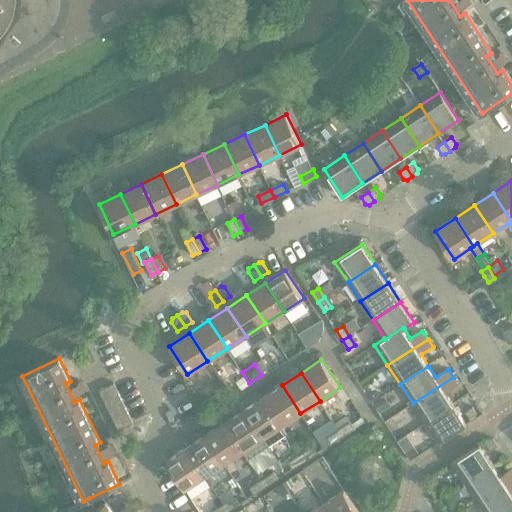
[(243,377),(236,382),(241,390),(249,385),(243,377)]
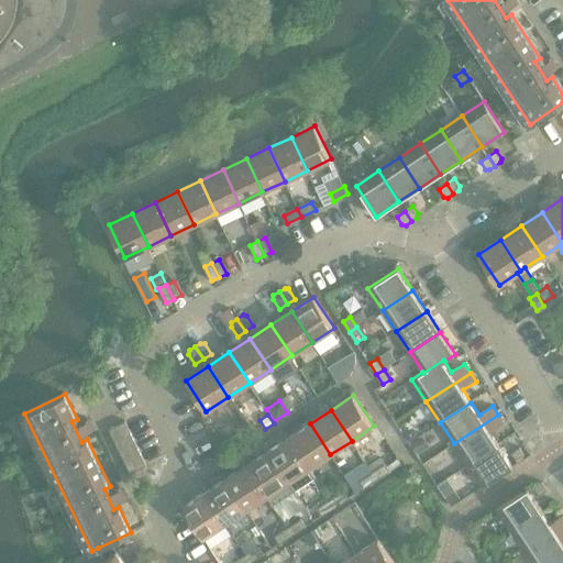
[(498,415),(454,443),(467,464),(498,444),(490,432),(504,423),(498,415)]
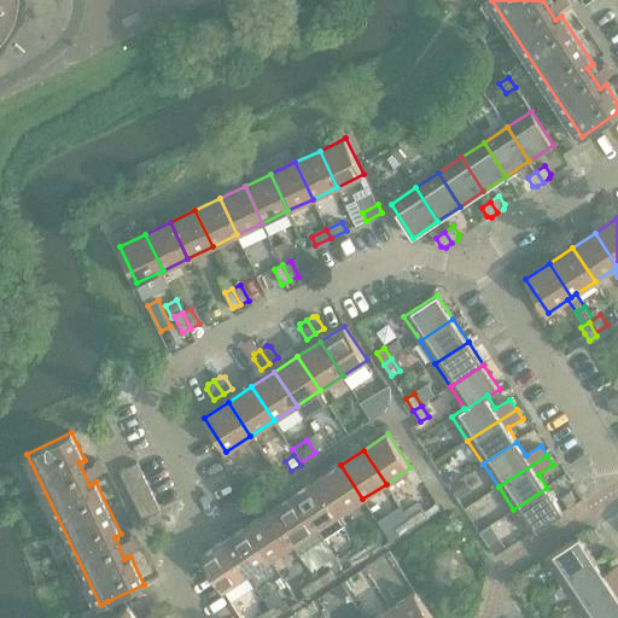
[(120,471),(124,481),(143,472),(138,462),(120,471)]
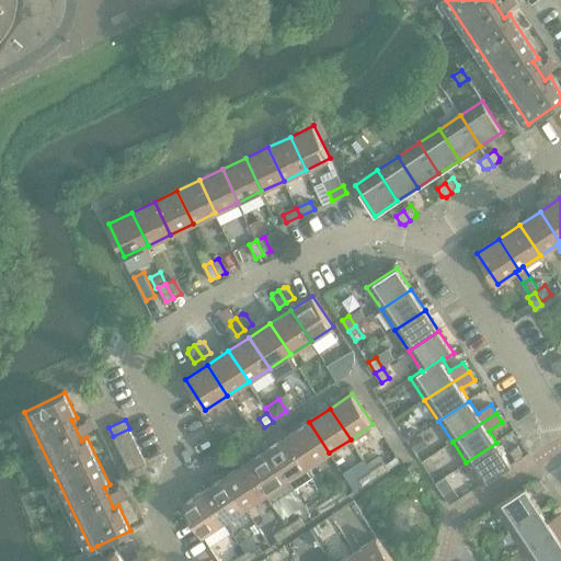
[(309,422),(288,436),(308,467),(329,453),(309,422)]
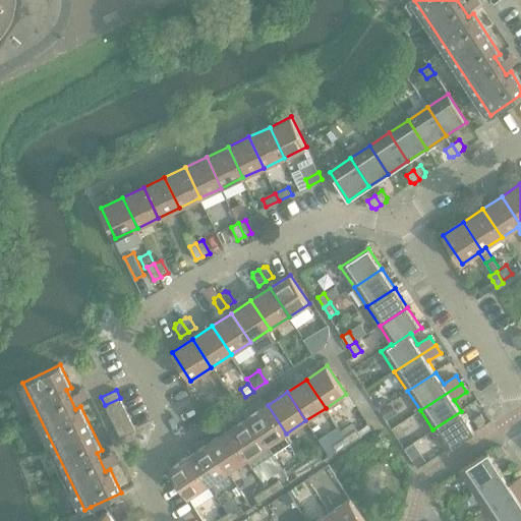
[(120,398),(105,405),(108,411),(123,404),(120,398)]
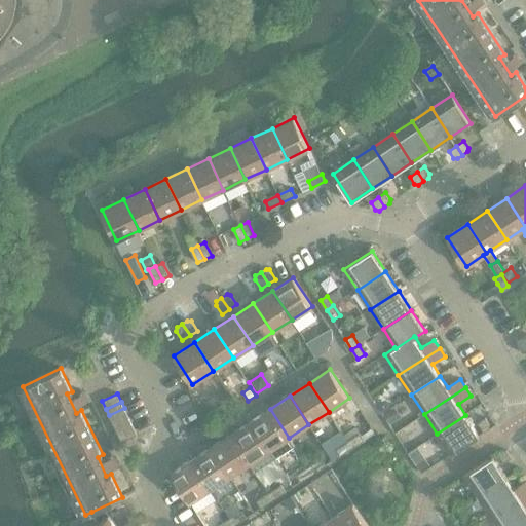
[(382,402),(377,405),(382,412),(389,407),(387,403),(382,402)]
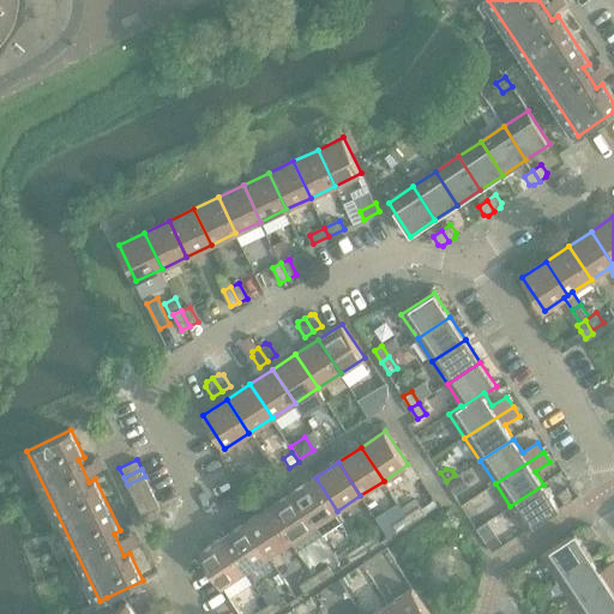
[(145,476),(127,485),(131,493),(149,485),(145,476)]
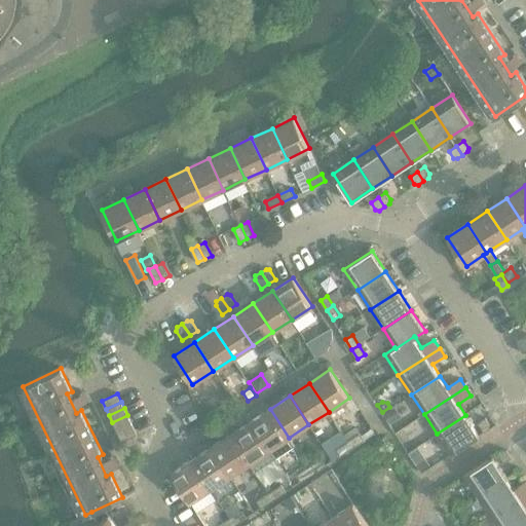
[(270,409),(251,421),(269,450),(275,459),(295,446),(289,438),(270,409)]
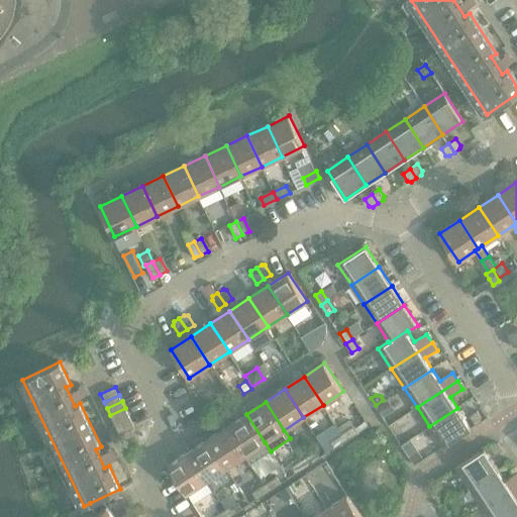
[(386,402),(377,408),(383,416),(391,411),(386,402)]
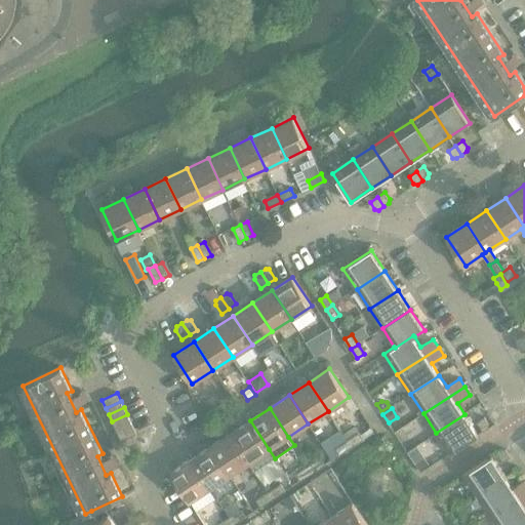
[(127,414),(112,421),(115,429),(130,421),(127,414)]
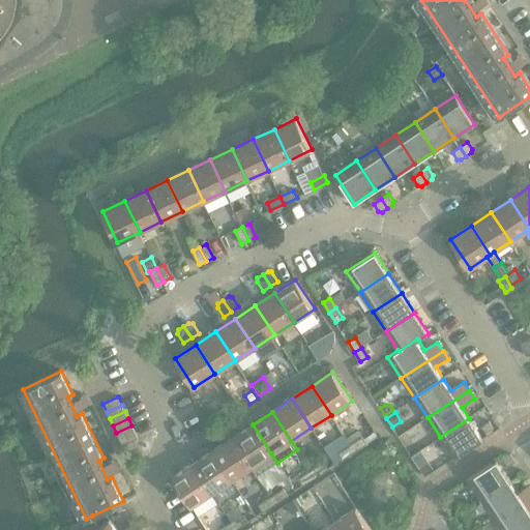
[(469,418),(440,437),(454,458),(483,439),(469,418)]
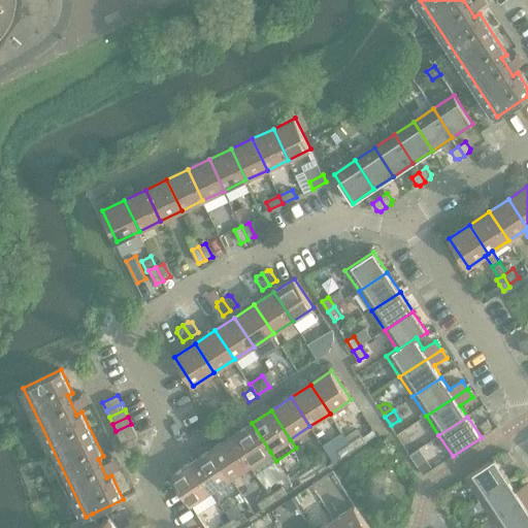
[(480,425),(486,434),(491,430),(492,427),(488,420),(480,425)]
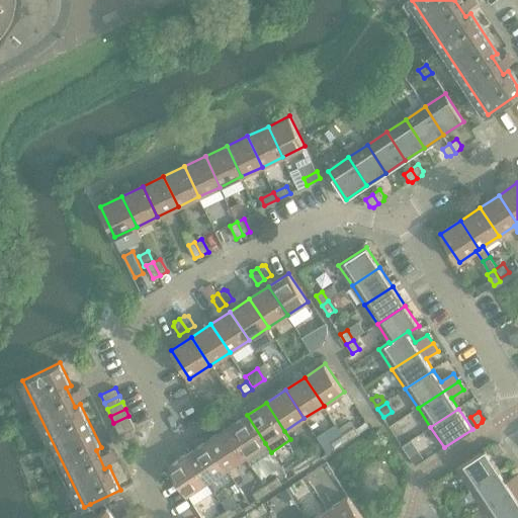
[(247,415),(227,428),(246,456),(265,443),(247,415)]
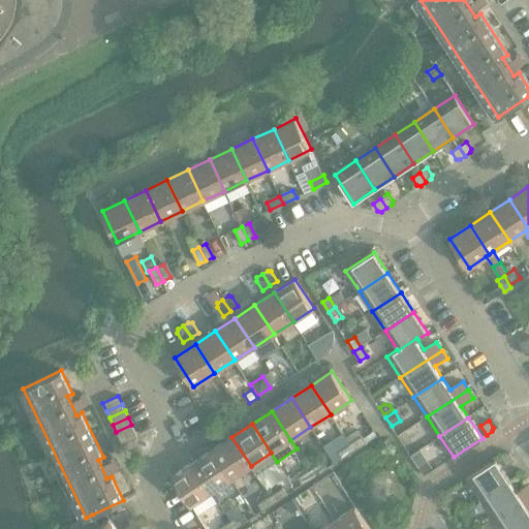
[(131,425),(116,432),(119,438),(134,431),(131,425)]
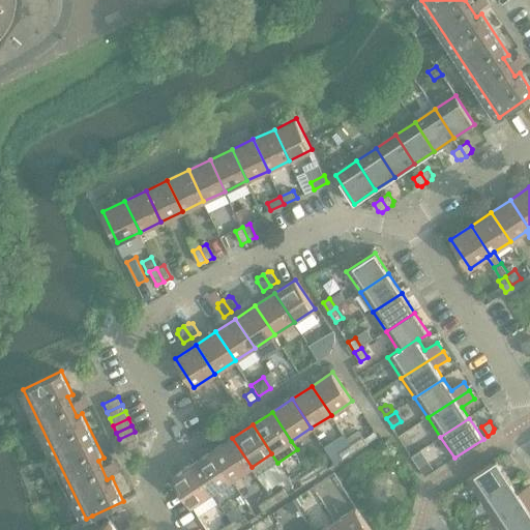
[(135,432),(119,439),(123,447),(139,440),(135,432)]
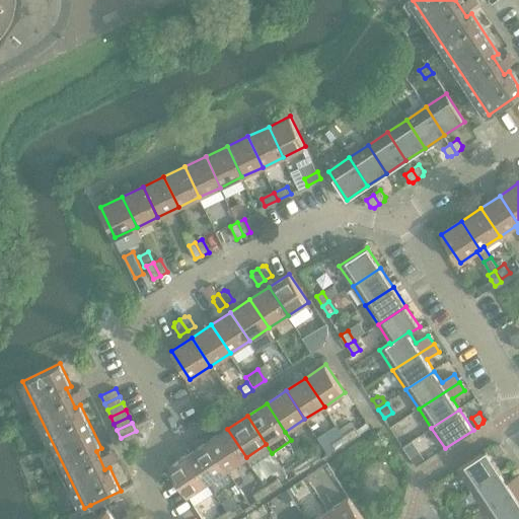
[(356,428),(344,436),(348,442),(360,435),(356,428)]
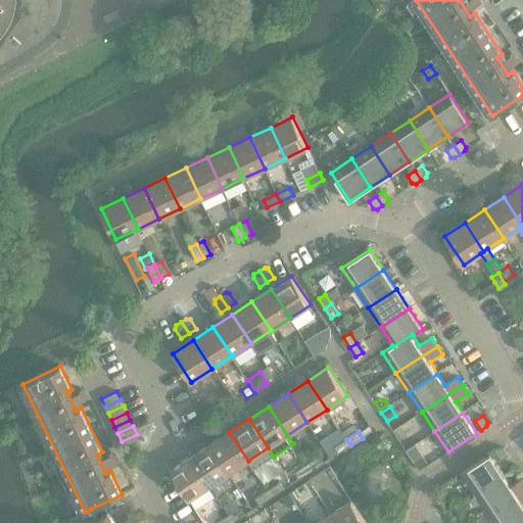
[(229,432),(209,444),(229,473),(248,461),(229,432)]
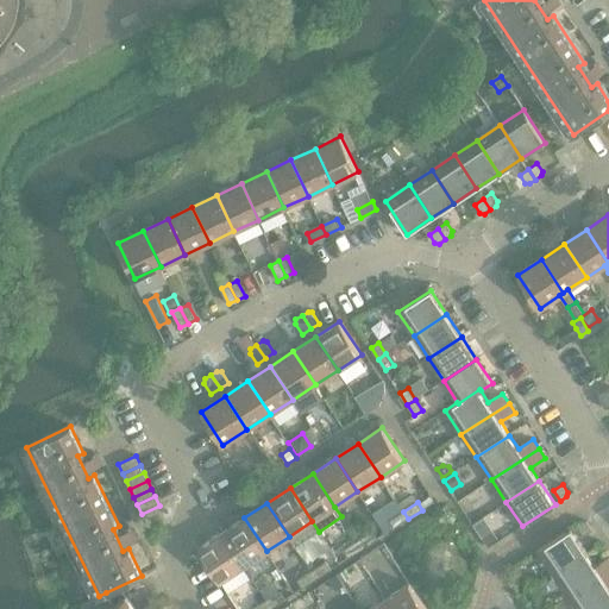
[(408,519),(403,512),(389,520),(394,528),(408,519)]
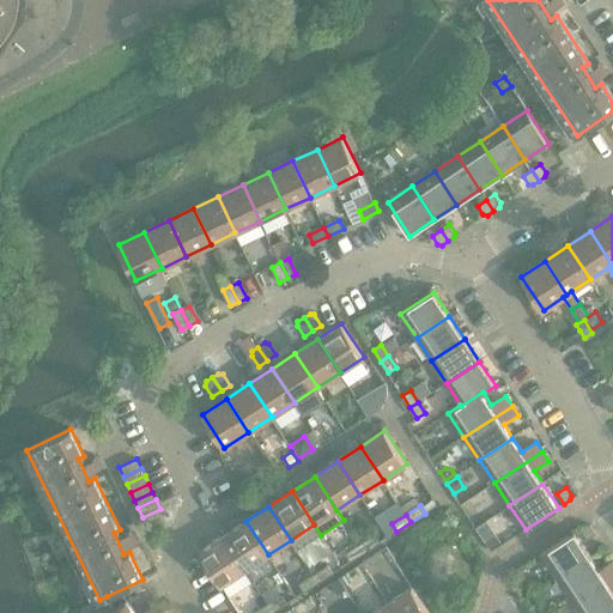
[(246,521),(223,536),(246,570),(268,554),(246,521)]
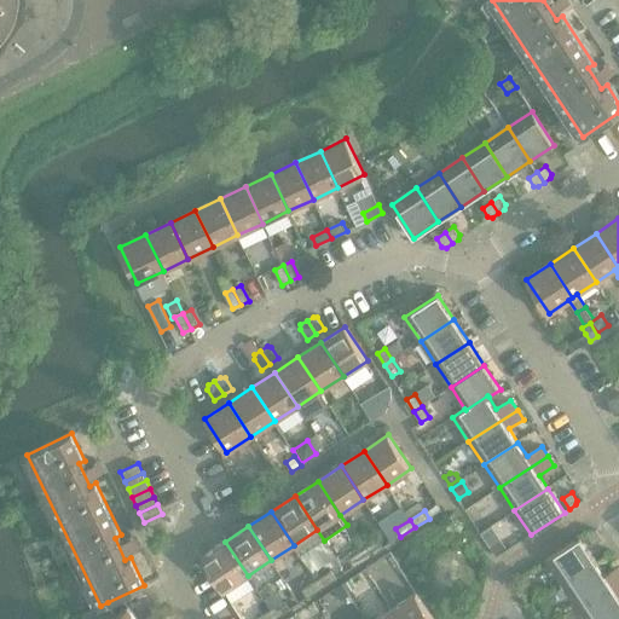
[(593,530),(586,534),(594,545),(602,539),(596,531),(593,530)]
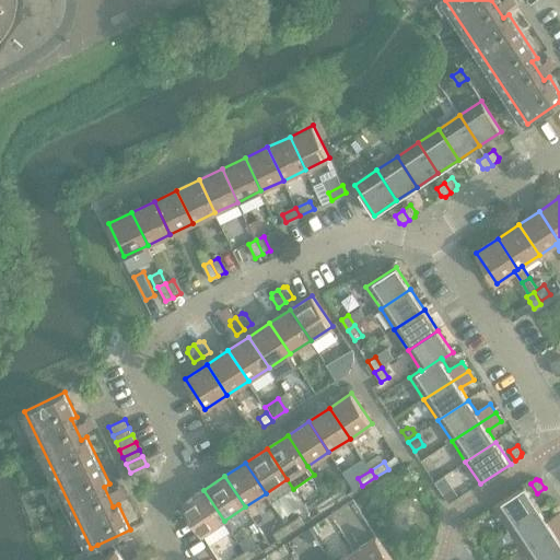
[(494,506),(509,528),(539,509),(525,487),(494,506)]
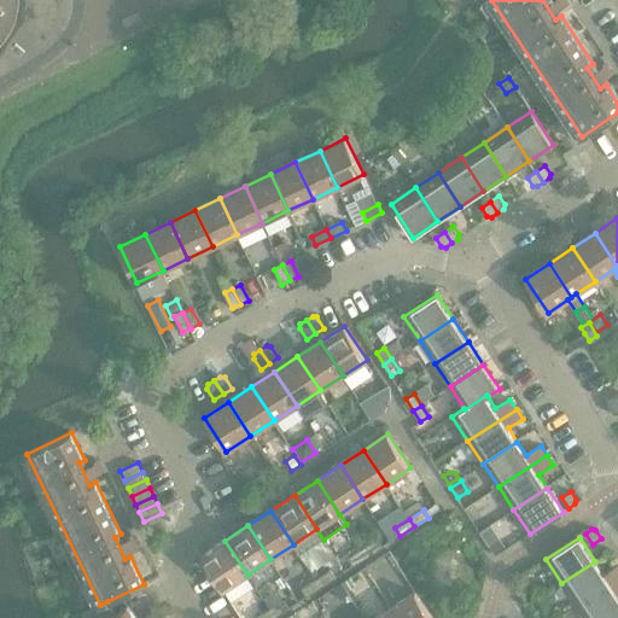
[(377,540),(362,549),(368,557),(383,548),(377,540)]
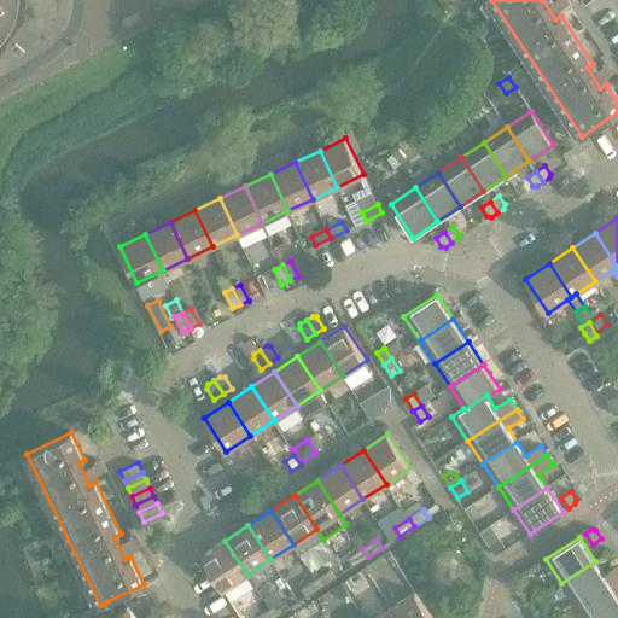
[(499,540),(489,546),(494,553),(503,547),(499,540)]
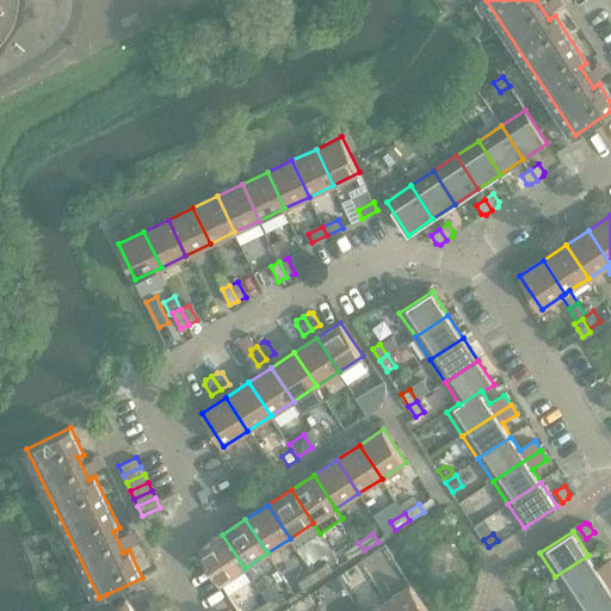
[(245,568),(222,535),(198,550),(221,584),(245,568)]
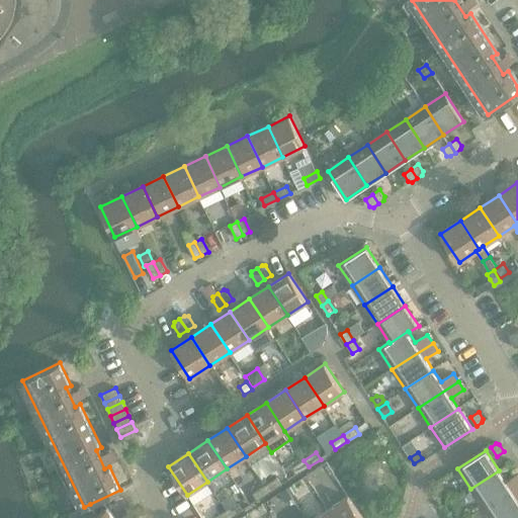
[(309,466),(304,460),(291,467),(296,475),(309,466)]
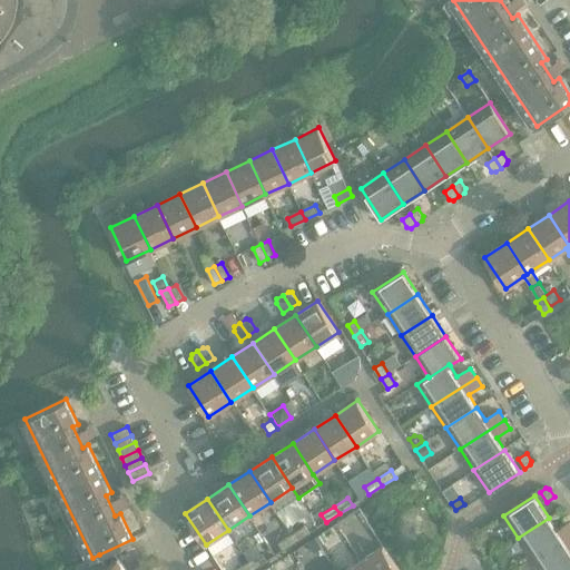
[(549,518),(518,538),(532,559),(569,533),(569,521),(557,530),(549,518)]
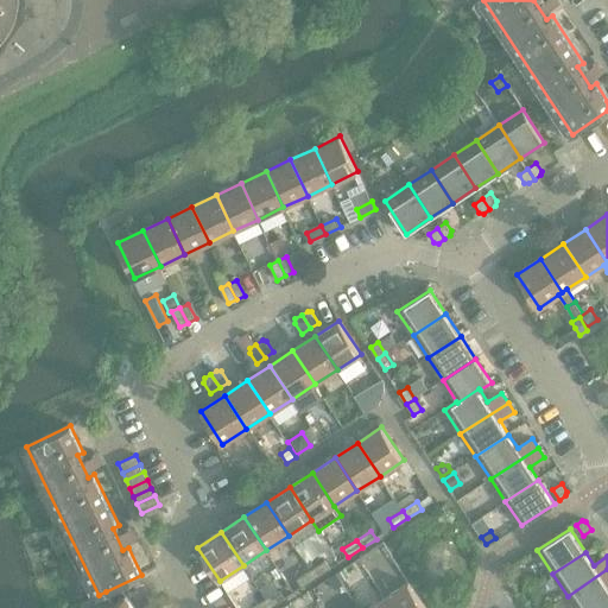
[(325,561),(311,570),(316,578),(330,569),(325,561)]
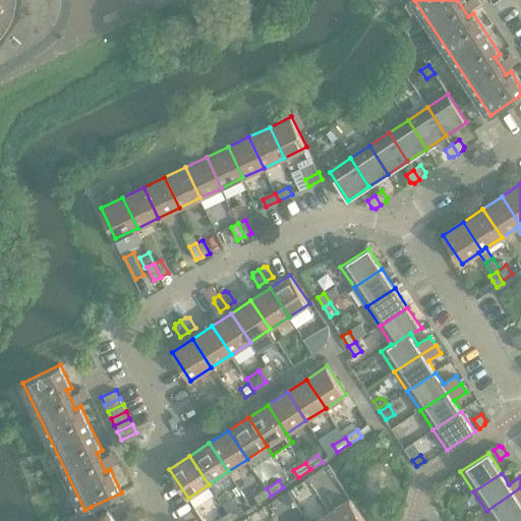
[(520,487),(486,511),(493,520),(512,520),(520,516),(520,502),(520,501),(520,499),(520,487)]
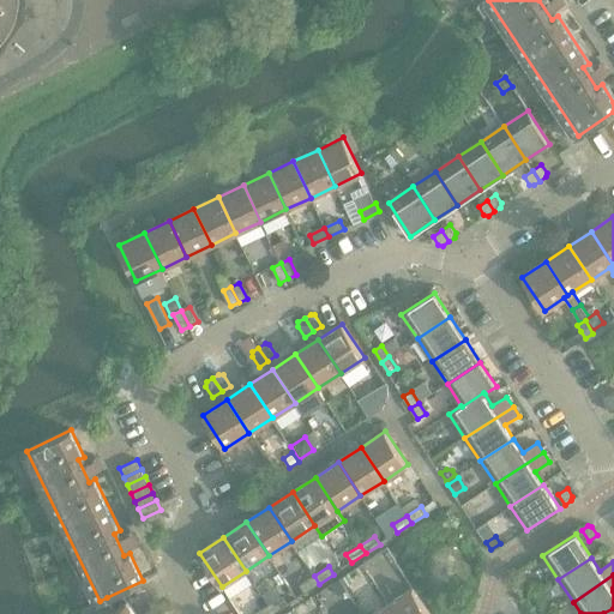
[(319,584),(314,576),(300,585),(305,593),(319,584)]
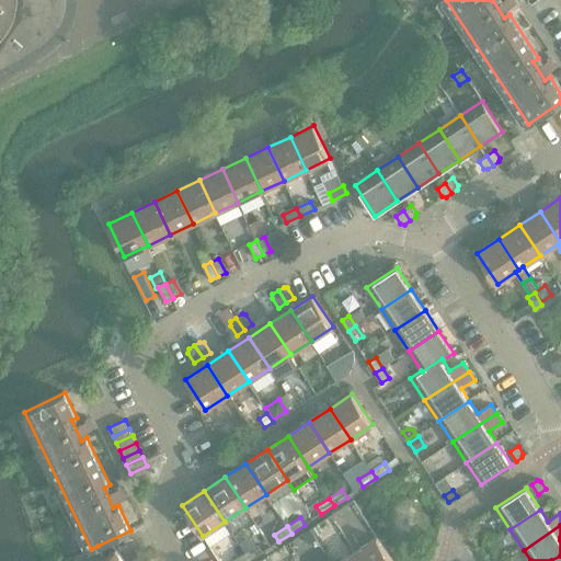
[(391,560),(377,538),(355,552),(361,560),(391,560)]
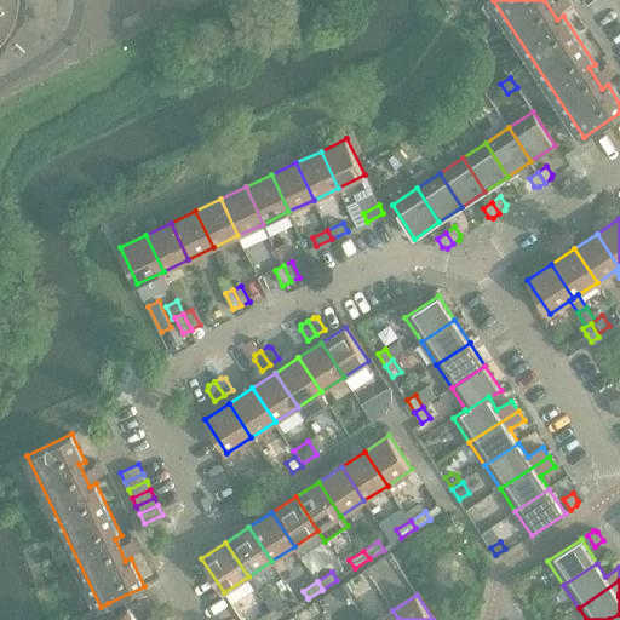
[(286,602),(271,612),(276,619),(291,610),(286,602)]
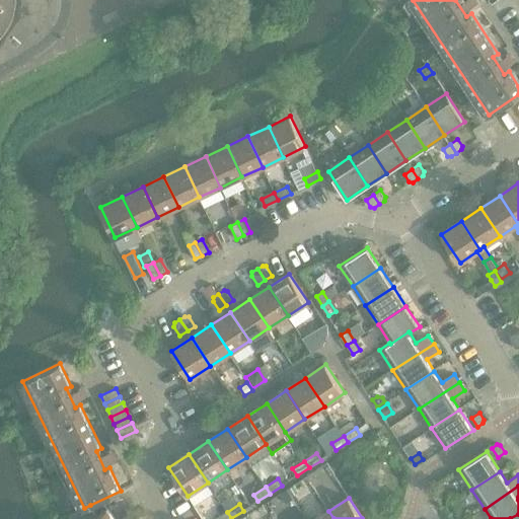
[(70,514),(73,518),(114,518),(107,509),(97,516),(90,505),(84,508),(70,514)]
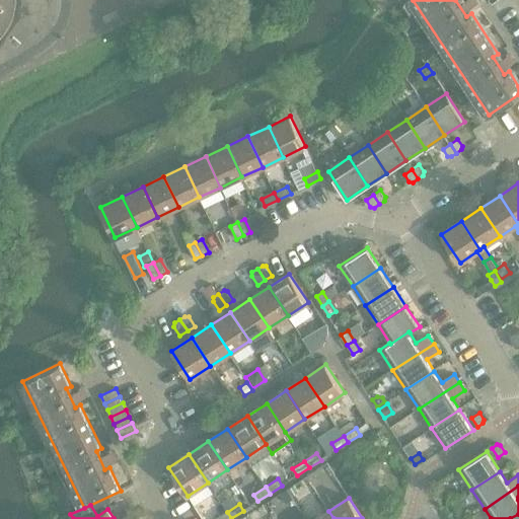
[(125,517),(126,518),(136,518),(141,516),(137,511),(134,510),(125,517)]
